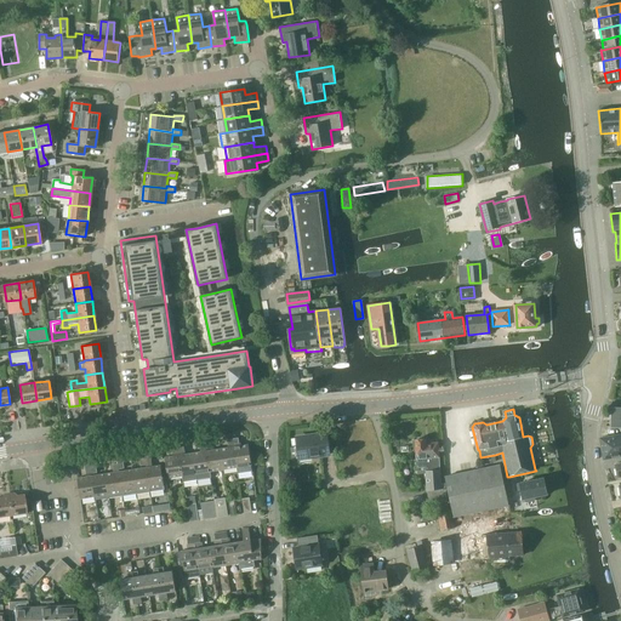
[(329,454),(326,434),(296,438),(300,457),(329,454)]
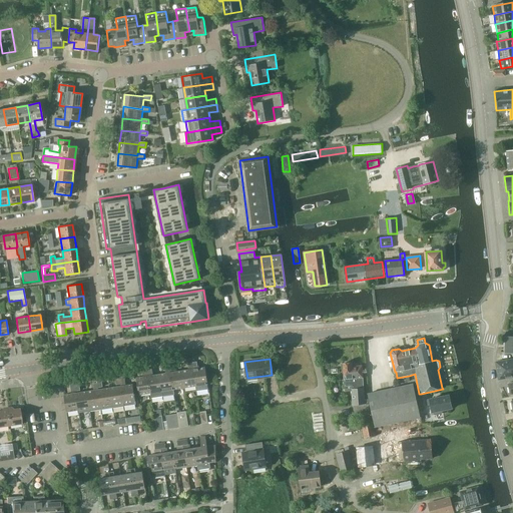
[(512,359),(496,362),(499,380),(512,377),(512,359)]
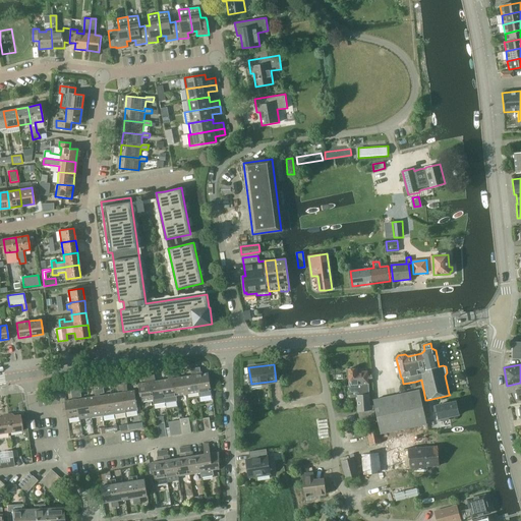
[(187,394),(199,392),(195,367),(190,368),(191,375),(185,377),(187,394)]
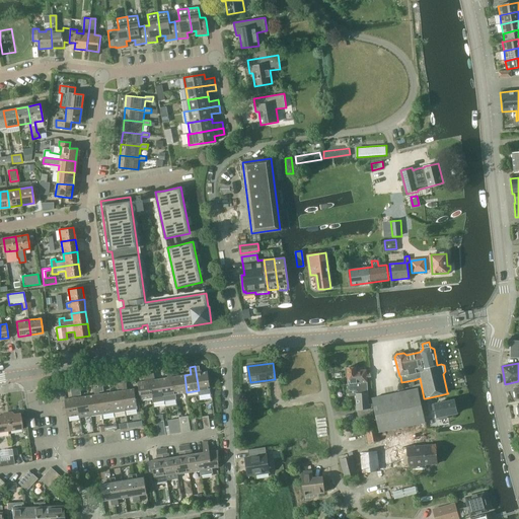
[(200,366),(195,366),(199,390),(200,396),(211,394),(210,388),(211,388),(208,371),(201,372),(200,366)]
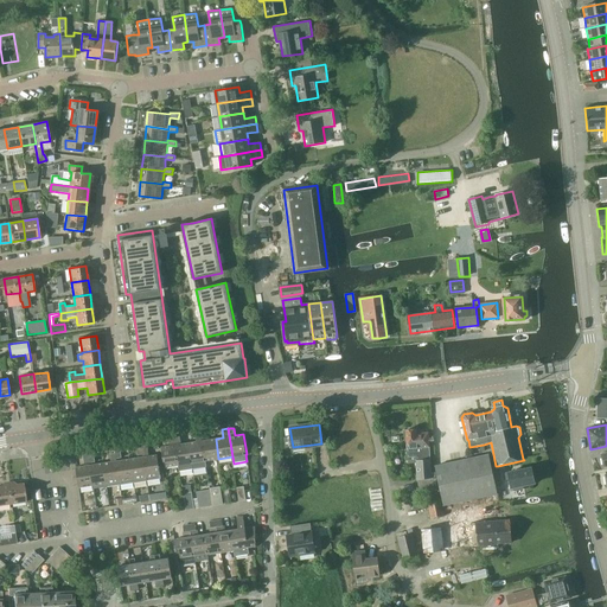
[(430,459),(429,433),(417,434),(416,429),(407,430),(408,458),(416,457),(416,460),(430,459)]
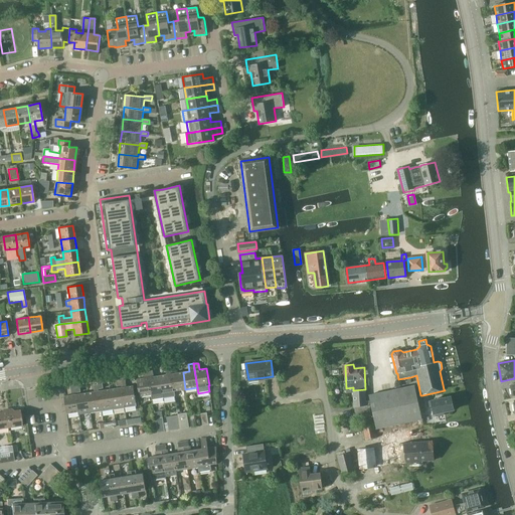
[(166,368),(167,374),(160,375),(164,398),(175,396),(174,391),(174,390),(172,374),(171,371),(171,367),(166,368)]
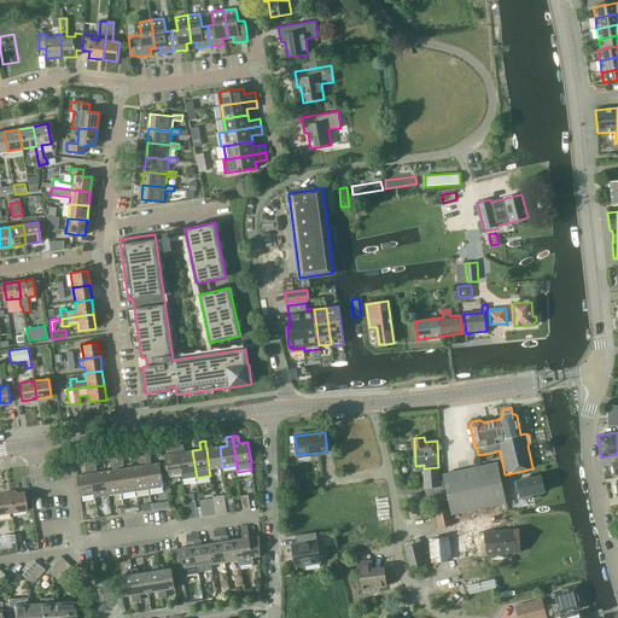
[(181,473),(182,481),(197,478),(192,450),(185,452),(184,450),(184,444),(178,445),(179,450),(182,473),(181,473)]
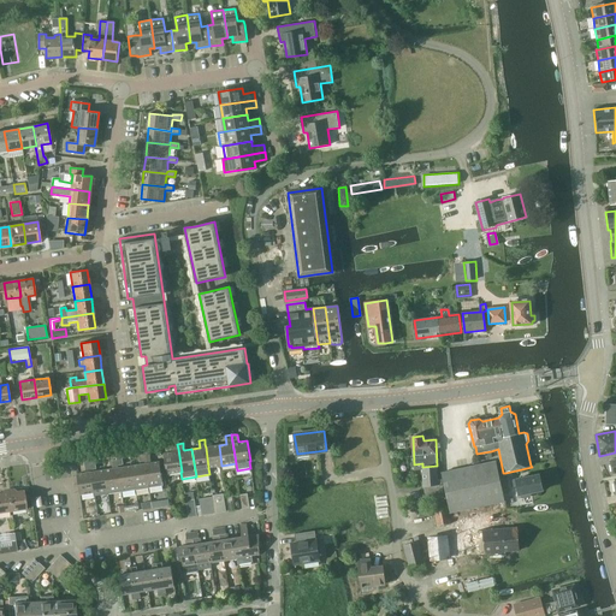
[(164,454),(167,474),(181,472),(182,472),(178,449),(177,444),(171,444),(172,450),(172,452),(164,454)]
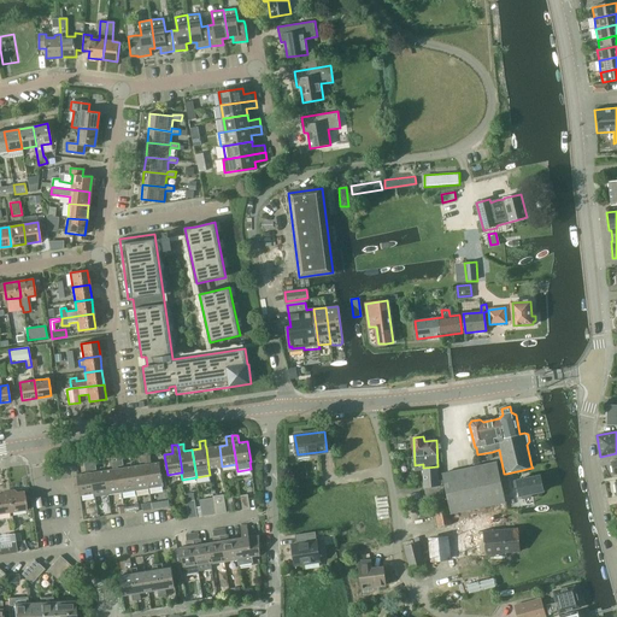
[(211,447),(206,448),(209,468),(222,466),(219,446),(211,447)]
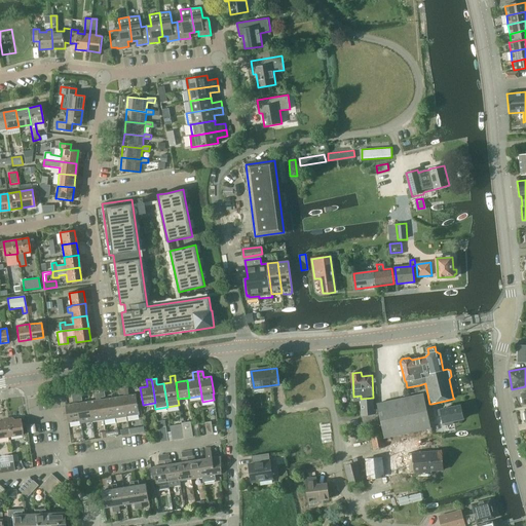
[(420,390),(419,385),(407,387),(409,393),(420,390)]
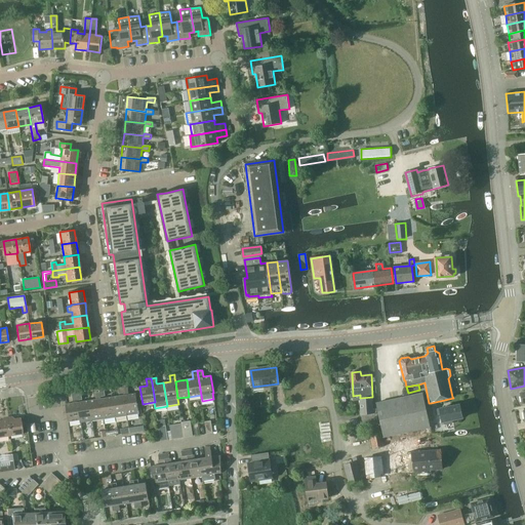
[(136,393),(124,395),(127,415),(139,413),(136,393)]
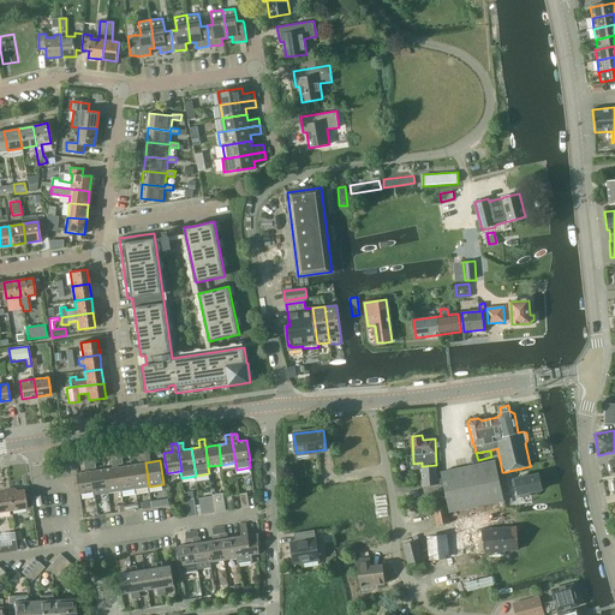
[(449,512),(478,506),(500,501),(503,500),(495,460),(441,472),(449,512)]
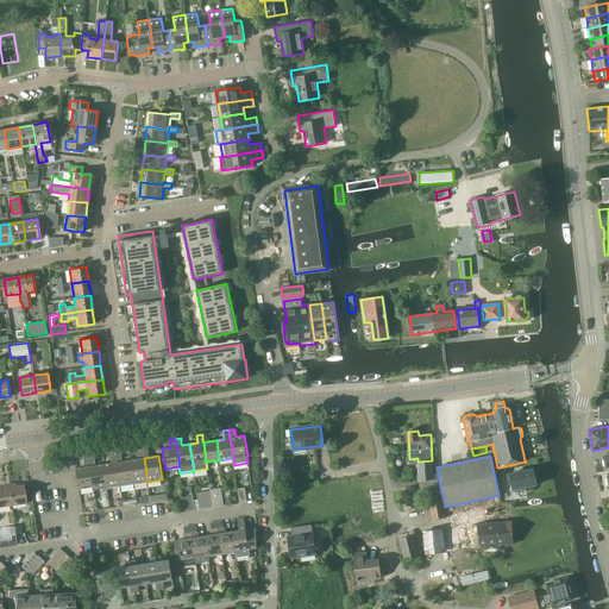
[(144,458),(131,460),(135,484),(148,482),(144,458)]
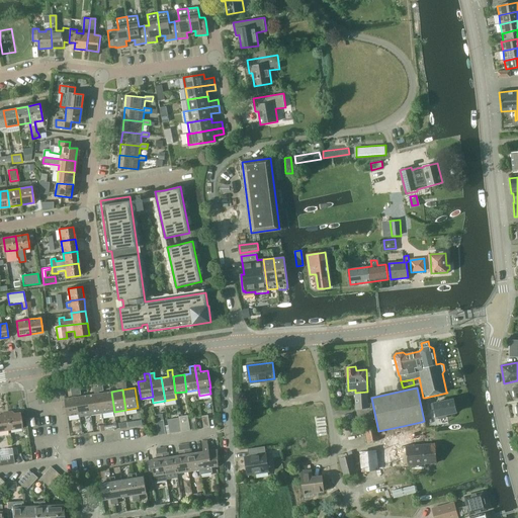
[(111,392),(99,394),(103,414),(114,412),(111,392)]
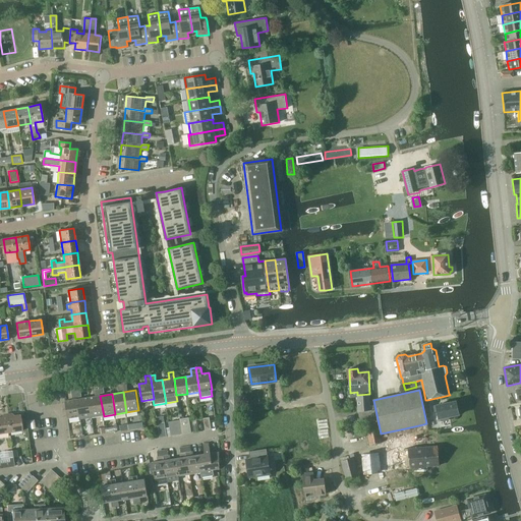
[(358,411),(370,410),(369,394),(357,395),(358,411)]
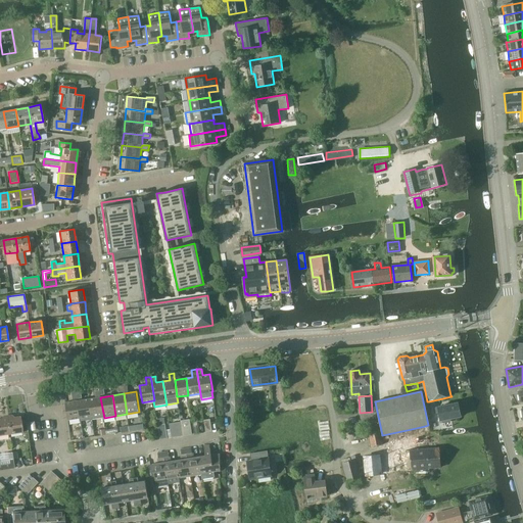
[(104,418),(100,397),(89,399),(92,420),(104,418)]
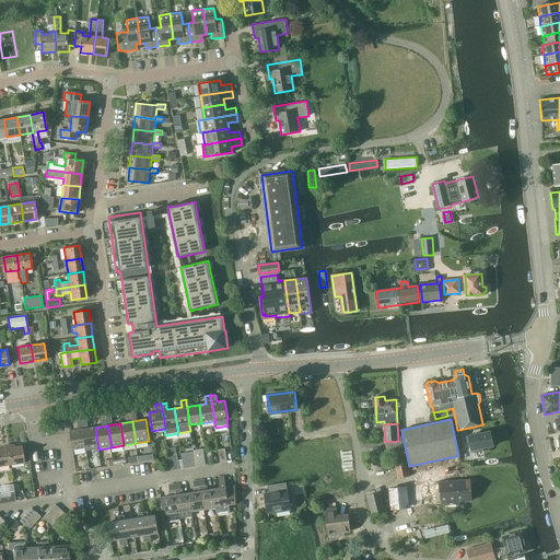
[(95,428),(83,429),(86,447),(86,451),(98,450),(95,428)]
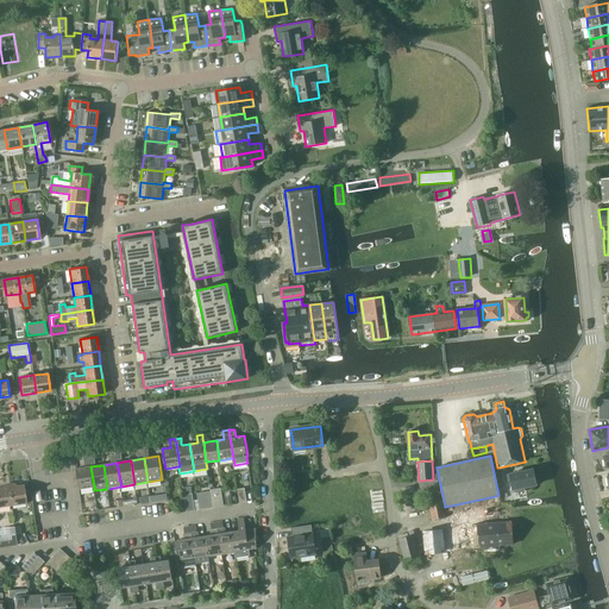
[(80,489),(94,487),(90,466),(76,469),(80,489)]
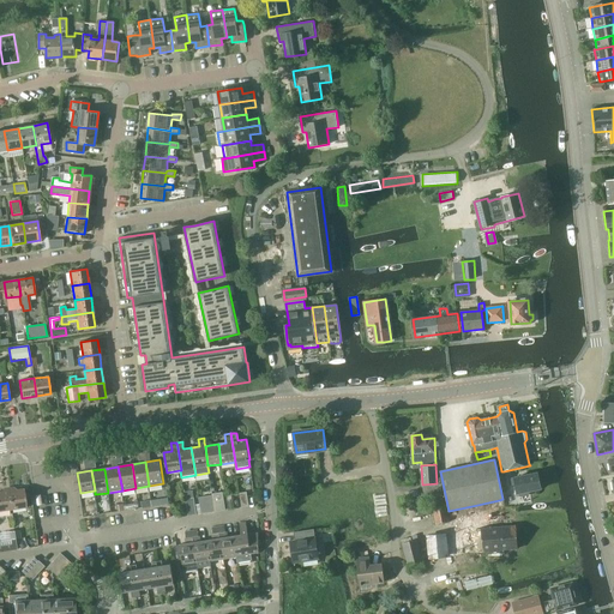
[(537,473),(511,479),(512,485),(516,483),(518,493),(519,493),(519,495),(522,497),(528,495),(529,493),(529,491),(541,488),(537,473)]
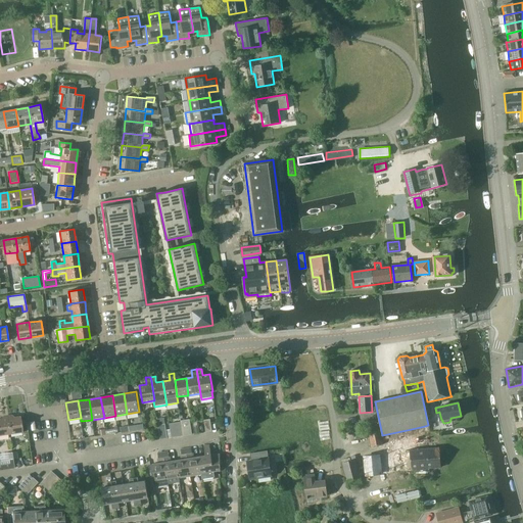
[(360,413),(361,423),(377,422),(376,412),(372,412),(360,413)]
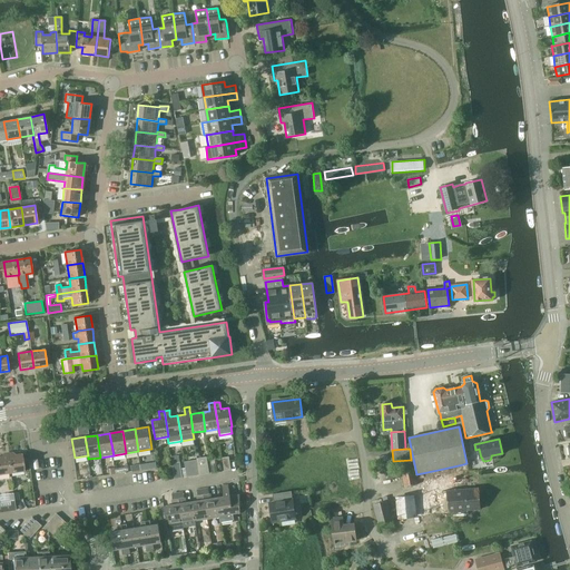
[(22,454),(8,457),(10,473),(25,471),(22,454)]
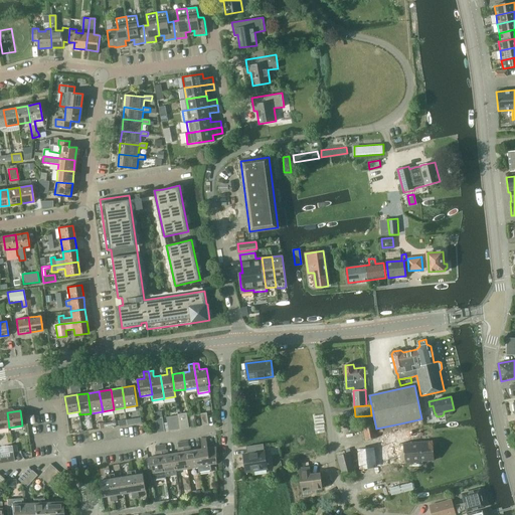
[(0,412),(0,427),(9,427),(7,412),(0,412)]
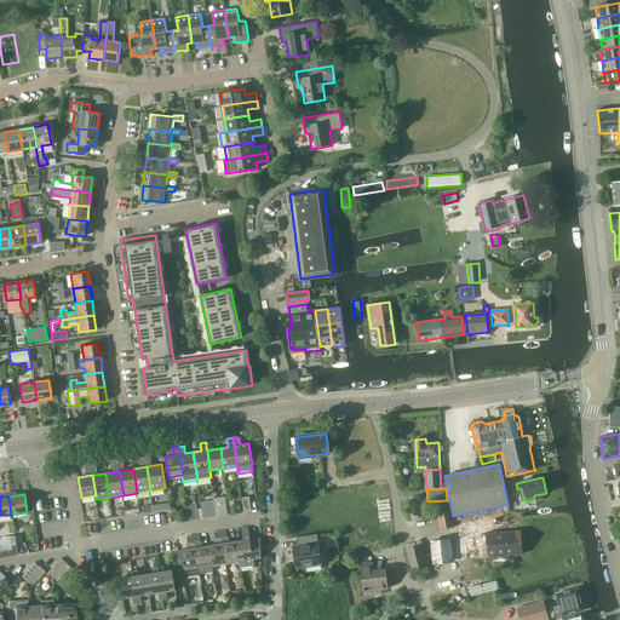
[(228,515),(225,497),(214,499),(214,500),(214,501),(217,516),(228,515)]
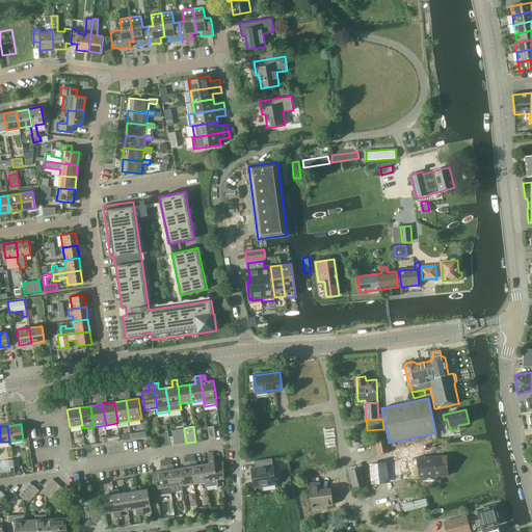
[(214,426),(208,427),(210,440),(216,439),(214,426)]
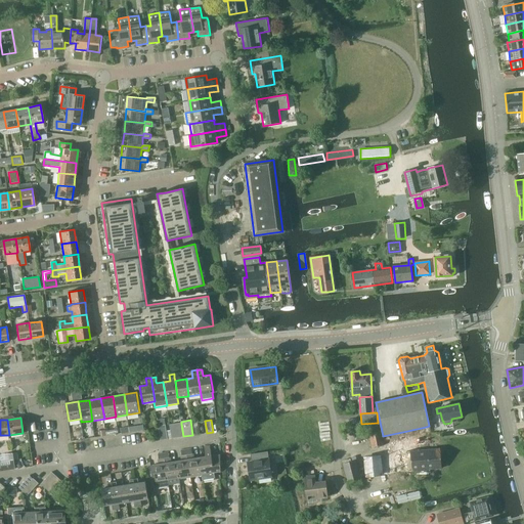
[(172,438),(183,436),(181,424),(181,423),(170,424),(171,433),(172,438)]
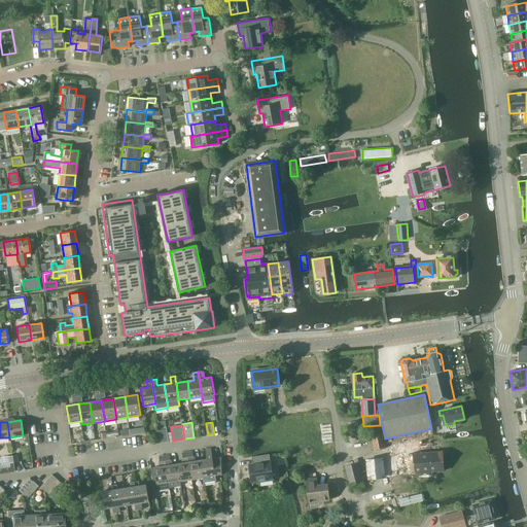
[(160,428),(162,443),(169,442),(167,427),(160,428)]
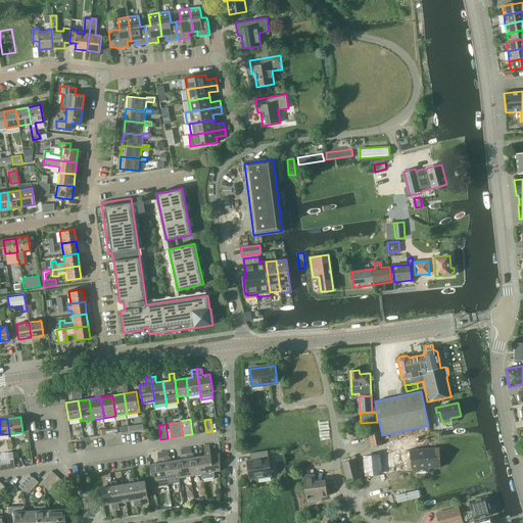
[(427,432),(425,426),(407,430),(408,436),(427,432)]
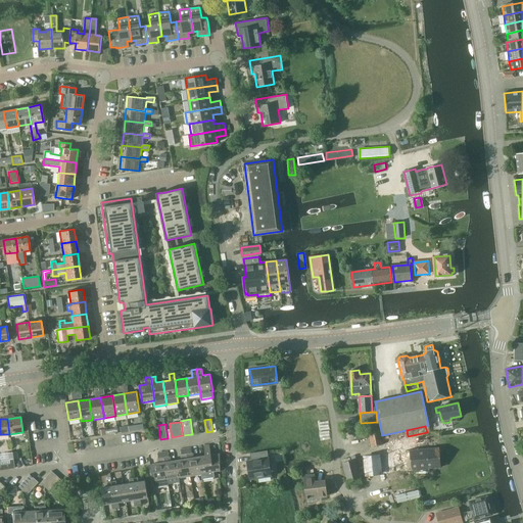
[(372,447),(383,444),(380,429),(369,431),(372,447)]
